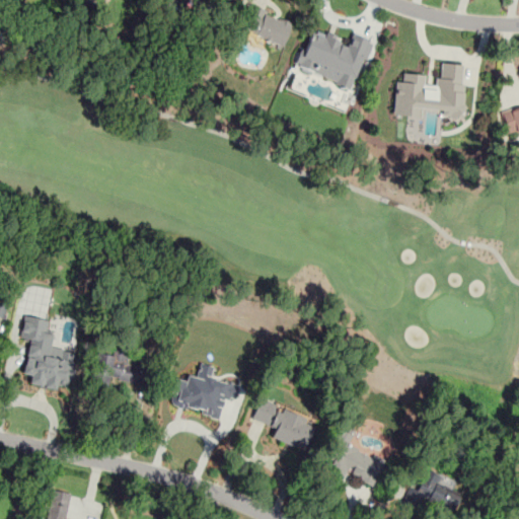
[(163,0),(162,3),(182,10),(186,2),(204,9),(207,1),(204,0),(163,0)]
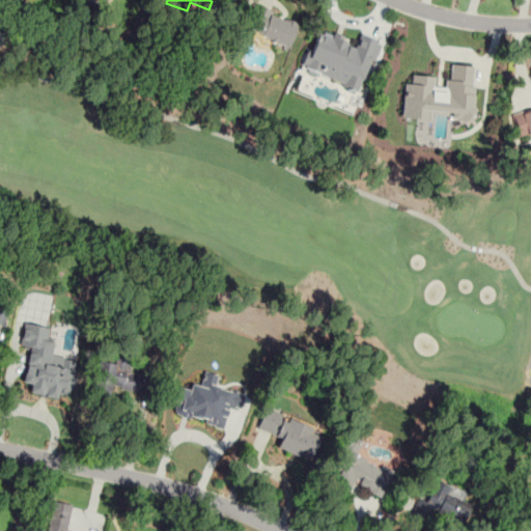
[(243,27),(287,49),(299,24),(253,3),(243,27)]
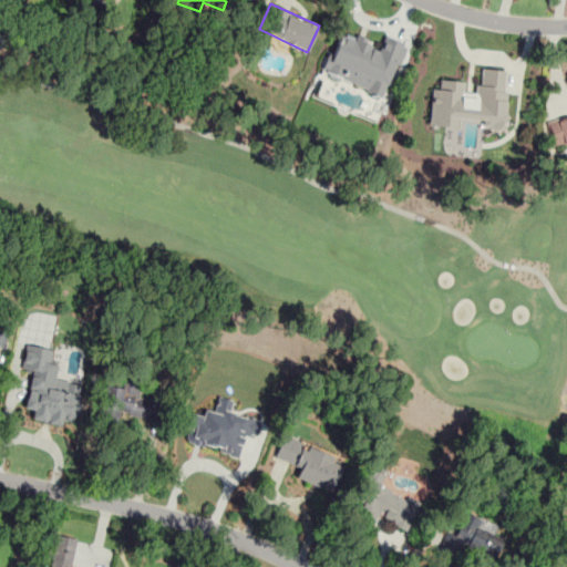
[(406,45),(383,99),(364,91),(366,89),(321,70),(339,31),(378,48),(383,35),(406,45)]
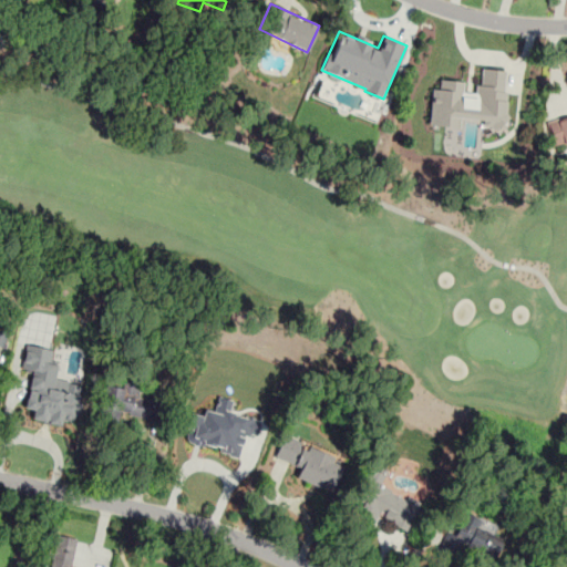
[(507,72),(478,70),(477,93),(464,92),(464,82),(433,81),(431,119),(505,122),(507,72)]
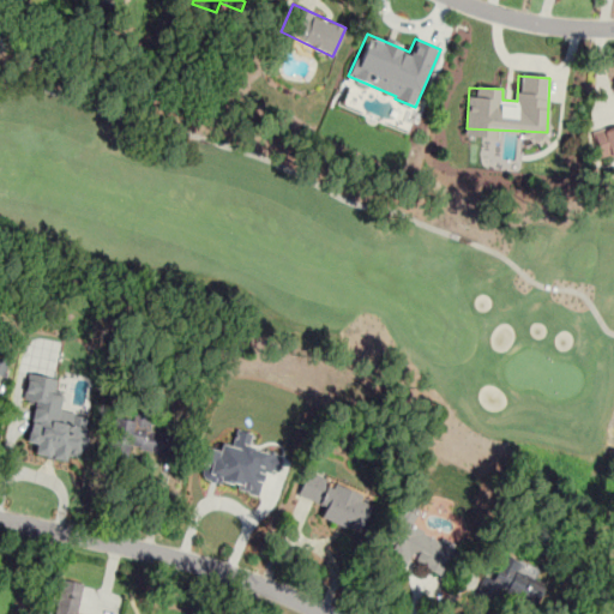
[(600,164),(613,161),(613,124),(593,130),(600,164)]
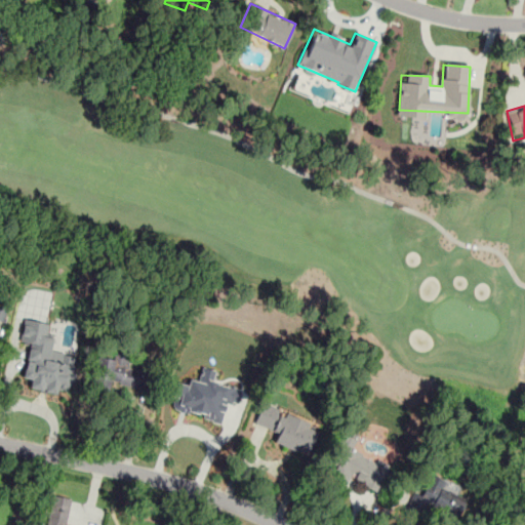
[(49,351),(54,325),(24,319),(19,340),(30,342),(23,378),(31,379),(29,388),(57,394),(57,391),(69,393),(76,356),(49,351)]
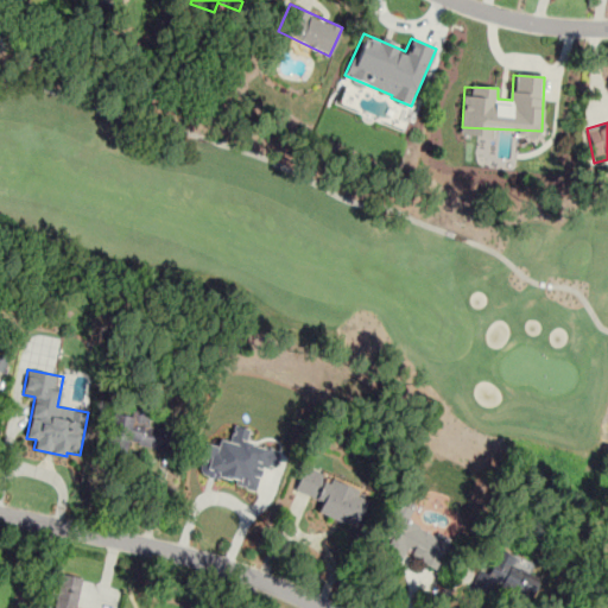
[(160,428),(147,428),(147,416),(113,417),(113,444),(160,443),(160,428)]
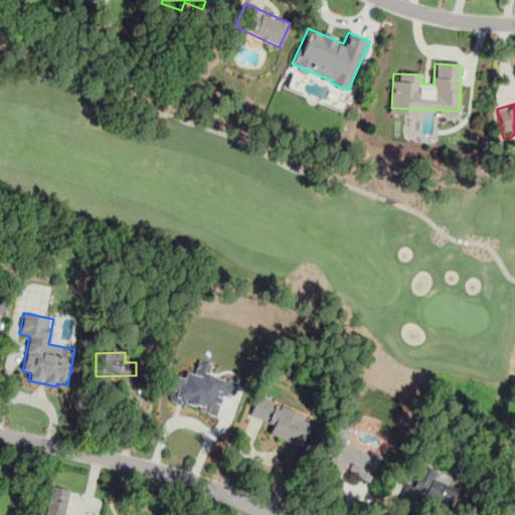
[(216,416),(222,392),(232,395),(235,381),(209,374),(212,364),(198,360),(194,374),(185,371),(183,378),(174,375),(168,400),(199,408),(198,411),(216,416)]
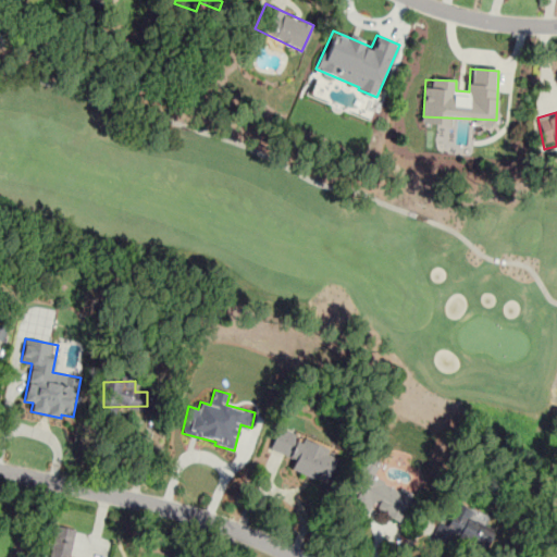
[(295,459),(291,469),(325,483),(335,458),(325,454),(329,447),(279,429),(270,449),(295,459)]
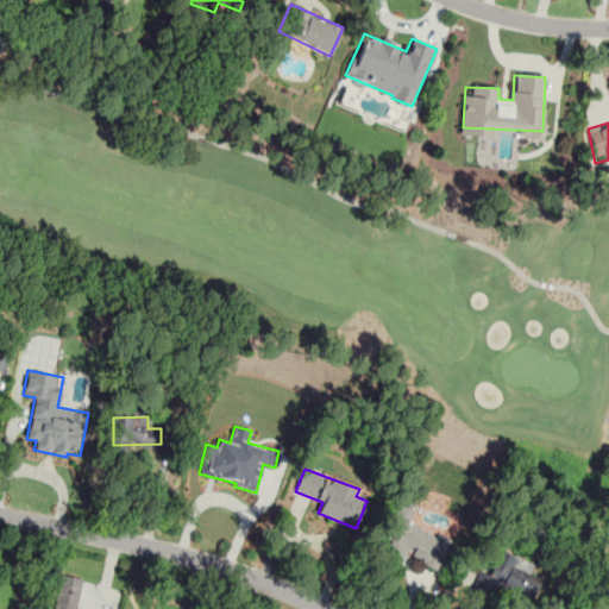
[(437,569),(450,539),(438,533),(437,535),(408,522),(415,506),(408,502),(406,507),(399,503),(377,553),(402,564),(406,556),(437,569)]
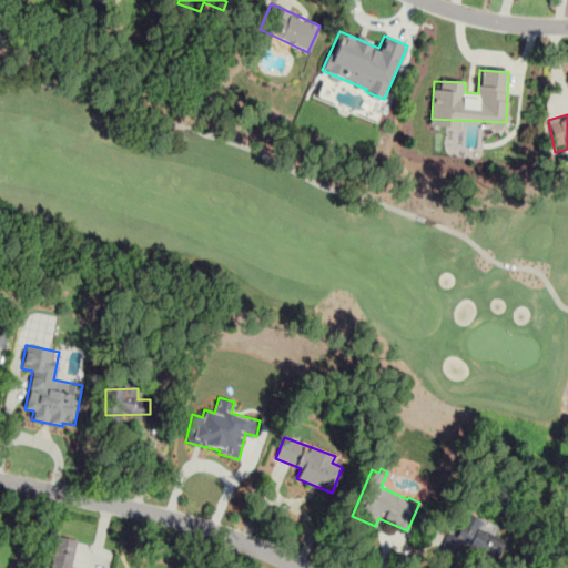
[(499,527),(465,515),(457,536),(447,533),(439,554),(455,558),(459,545),(496,558),(504,537),(496,535),(499,527)]
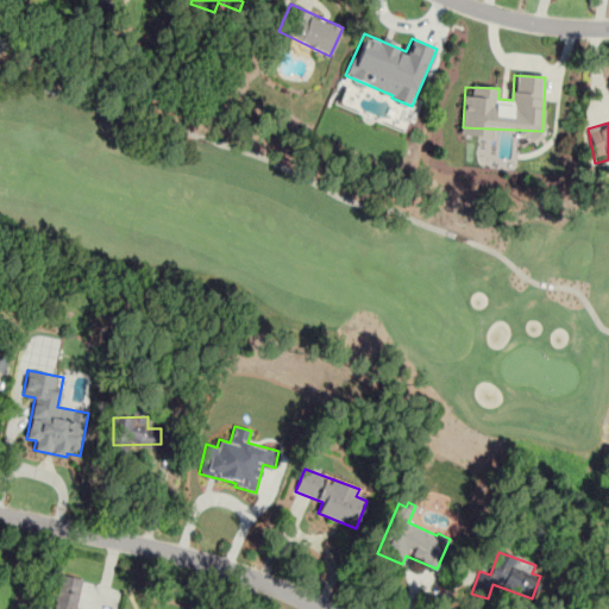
[(55,607),(70,608),(76,608),(82,578),(60,576),(55,607)]
